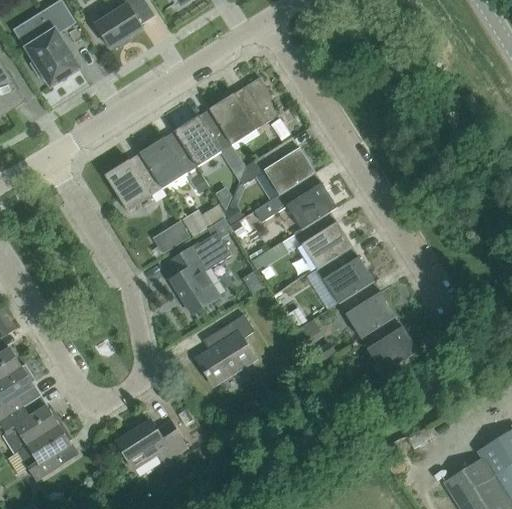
[(79,67),(55,29),(59,26),(61,29),(74,21),(61,0),(41,12),(48,24),(27,37),(31,43),(26,46),(35,60),(32,62),(39,73),(42,71),(51,85),(79,67)]
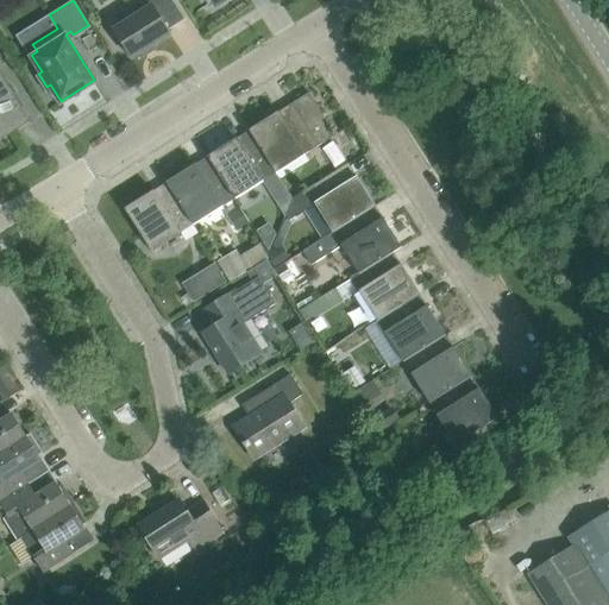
[(113,27),(131,56),(170,32),(168,27),(184,17),(174,0),(140,0),(145,7),(113,27)]
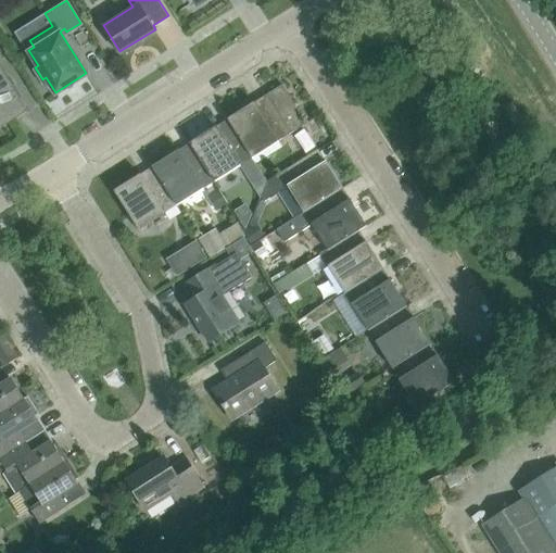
[(0,123),(25,109),(26,111),(27,110),(0,65),(0,123)]
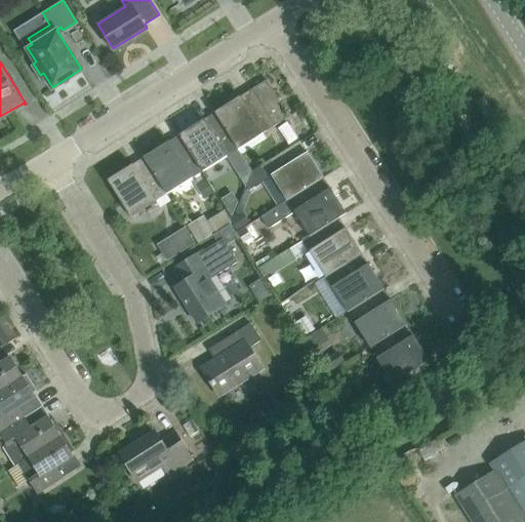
[(266,79),(213,111),(237,148),(274,124),(286,116),(276,102),(279,99),(266,79)]
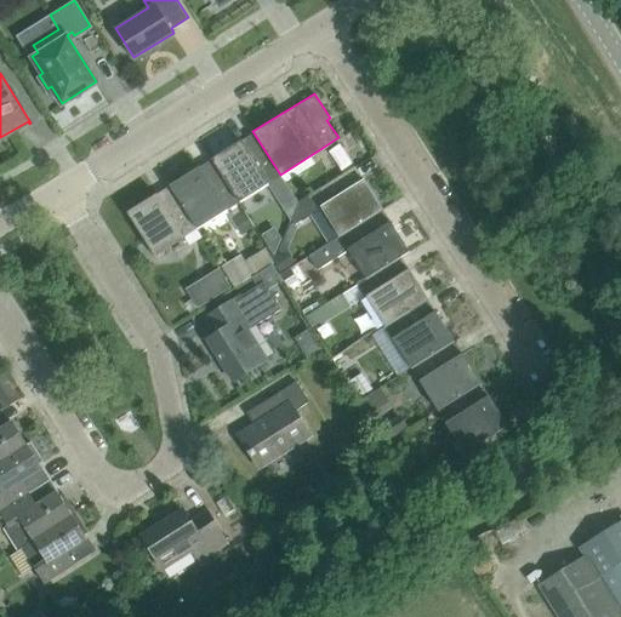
[(238,201),(280,175),(252,131),(211,159),(238,201)]
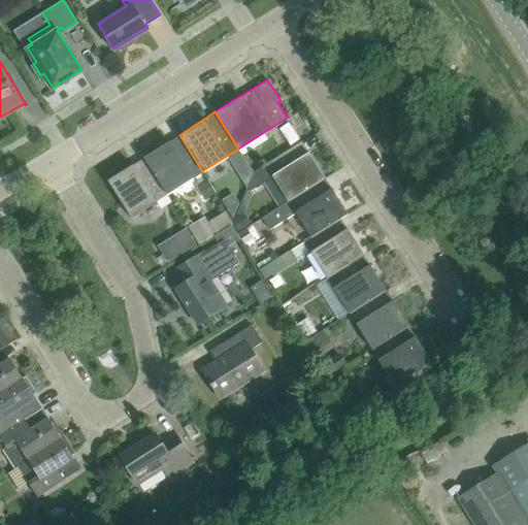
[(166,194),(202,171),(179,135),(143,158),(166,194)]
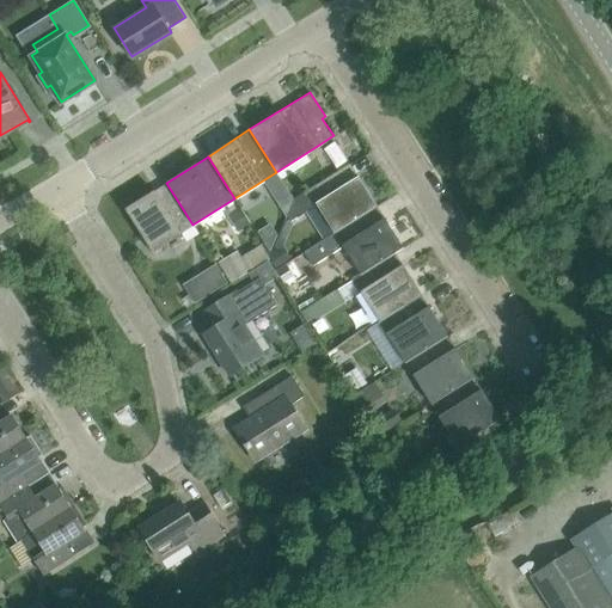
[(334,232),(377,206),(349,163),(307,189),(294,197),(287,214),(291,220),(316,203),(334,232)]
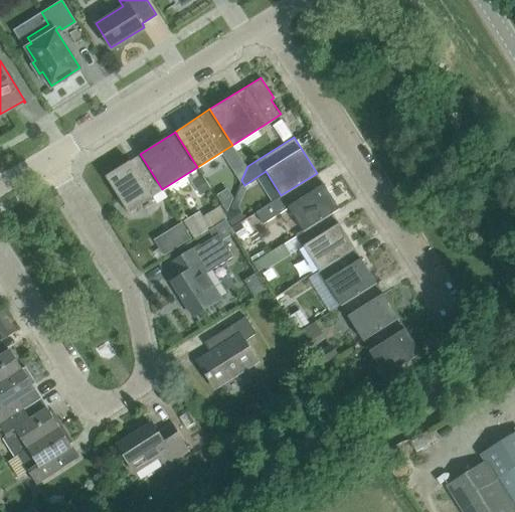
[(127,211),(162,189),(140,154),(105,176),(127,211)]
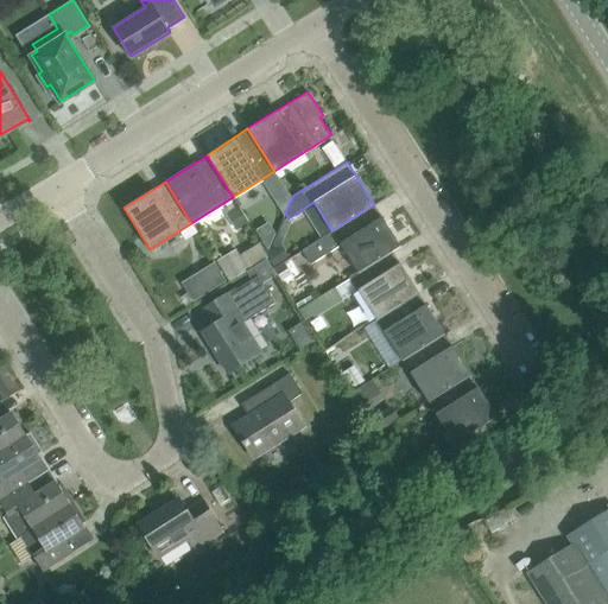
[(358,272),(392,250),(400,246),(374,204),(331,230),(303,249),(310,262),(340,243),(358,272)]
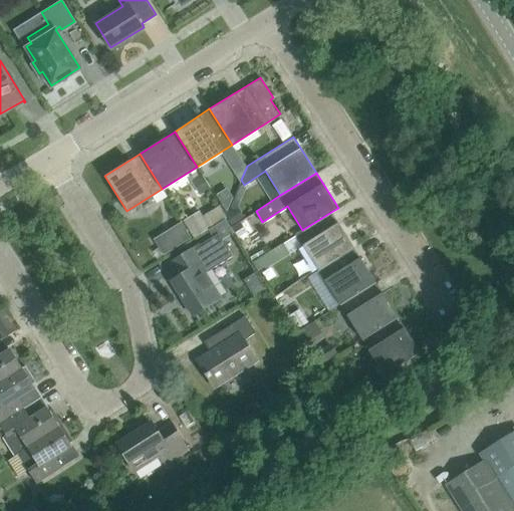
[(203,206),(182,217),(192,236),(213,225),(203,206)]
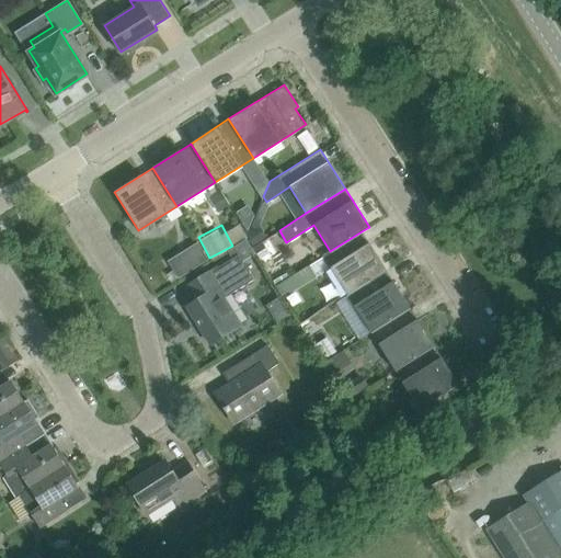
[(330,251),(322,255),(346,294),(386,270),(362,231),(330,251)]
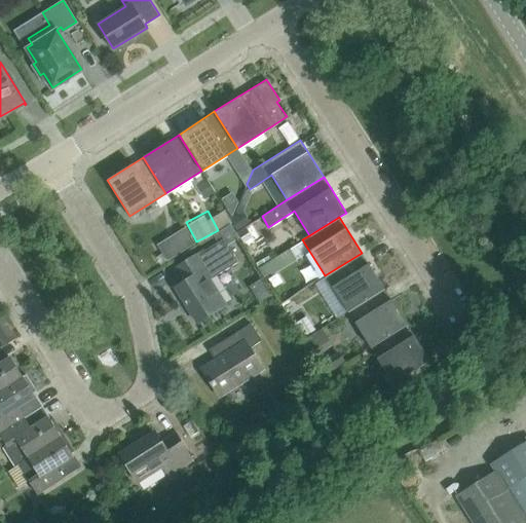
[(214,233),(218,240),(177,266),(185,281),(175,287),(197,322),(225,304),(224,303),(231,298),(216,274),(236,261),(226,244),(237,235),(230,223),(214,233)]
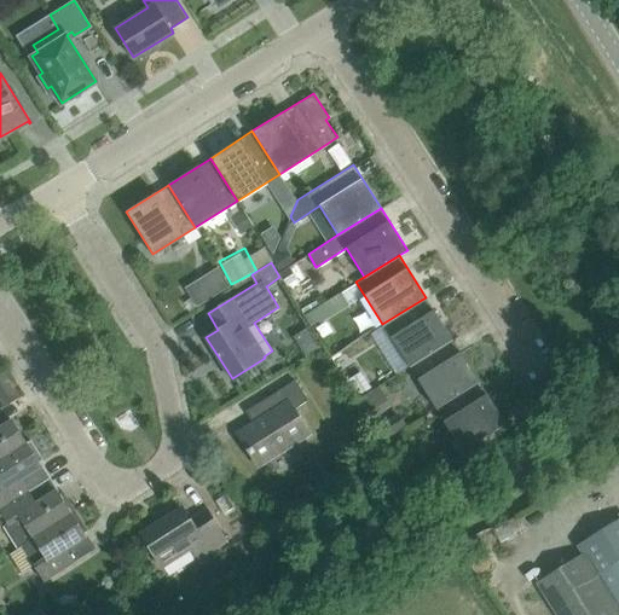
[(340,293),(312,309),(318,318),(346,301),(340,293)]
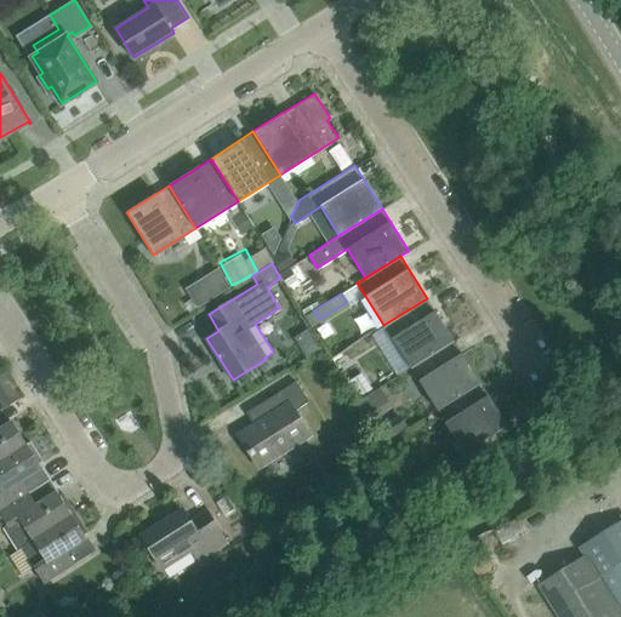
[(410,367),(454,340),(427,298),(383,325),(410,367)]
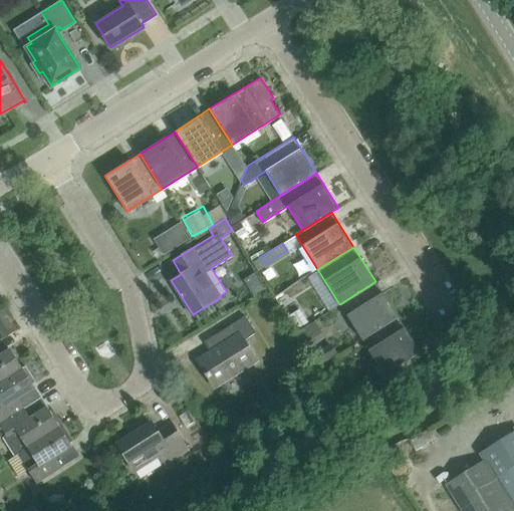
[(361,339),(398,317),(375,281),(339,304),(361,339)]
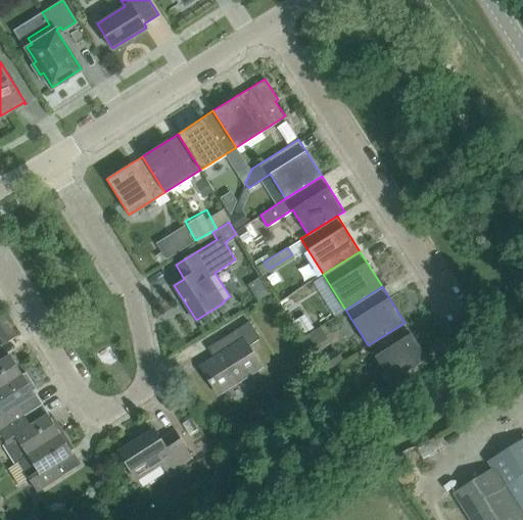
[(231,346),(212,358),(200,366),(218,392),(260,366),(247,345),(259,337),(249,321),(225,336),(231,346)]
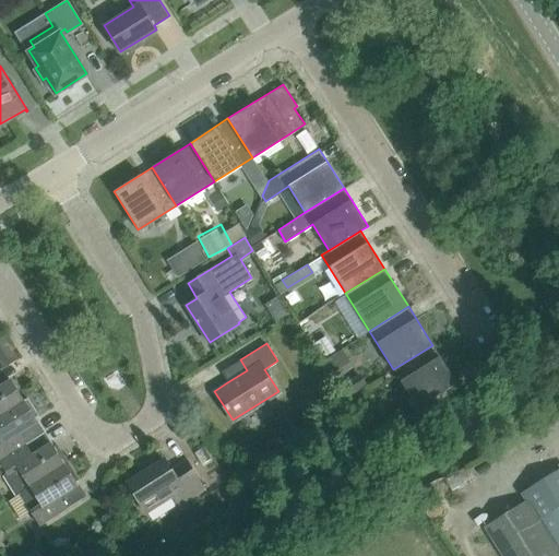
[(432,345),(393,369),(417,406),(456,382),(432,345)]
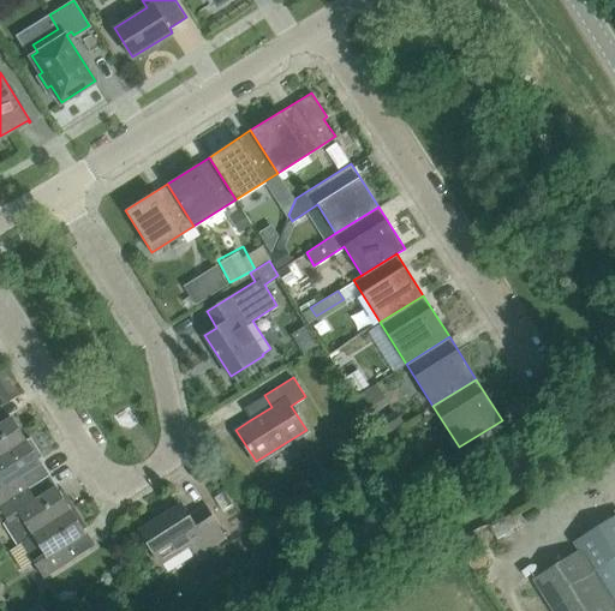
[(0,455),(25,439),(11,417),(0,423),(0,455)]
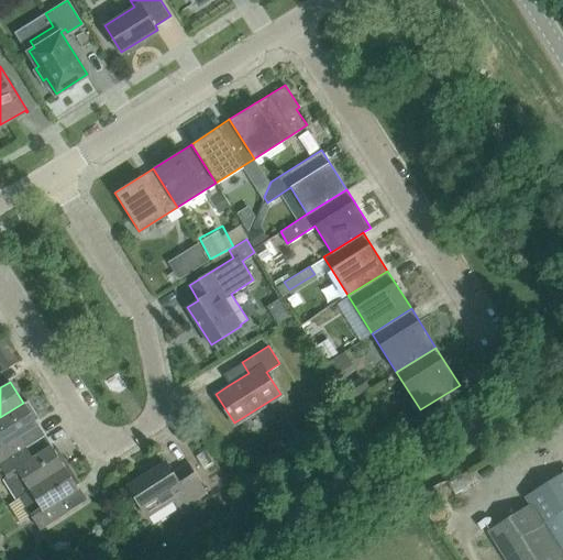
[(0,462),(25,447),(19,436),(37,425),(23,403),(0,417),(0,462)]
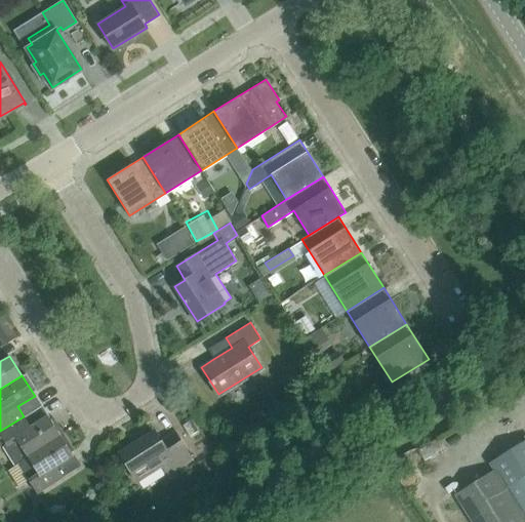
[(52,416),(49,418),(47,415),(30,427),(24,416),(0,431),(0,434),(6,444),(3,447),(14,464),(64,433),(52,416)]
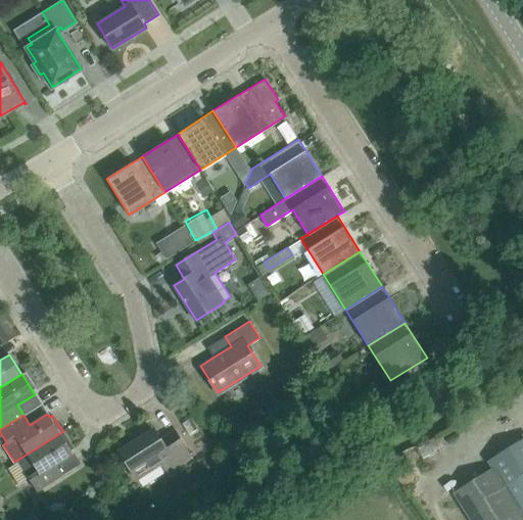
[(168,471),(190,457),(174,430),(159,439),(153,429),(120,451),(137,478),(161,463),(168,471)]
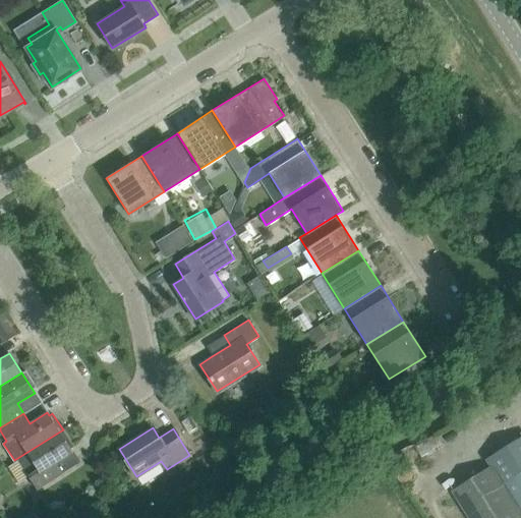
[(70,449),(73,447),(63,429),(14,460),(15,462),(18,460),(37,488),(61,473),(55,463),(72,452),(70,449)]
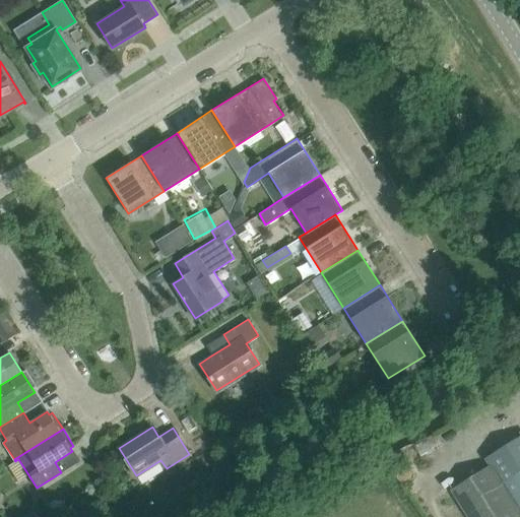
[(519,516),(519,435),(484,457),(489,464),(450,489),(467,516),(519,516)]
